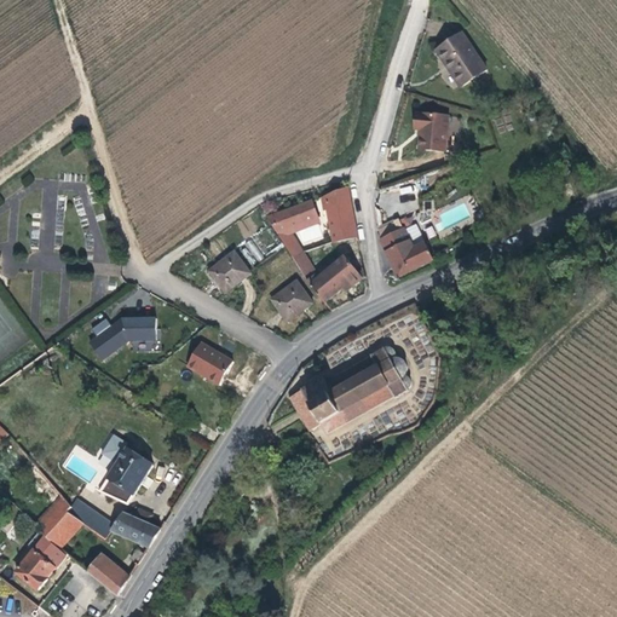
[(460,32),(436,47),(449,67),(460,85),(484,68),(460,32)]
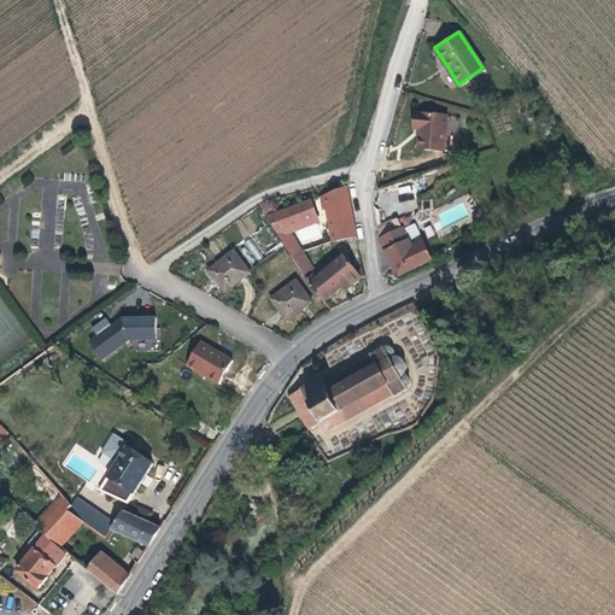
[(443,148),(446,113),(417,111),(415,127),(419,127),(419,132),(416,146),(443,148)]
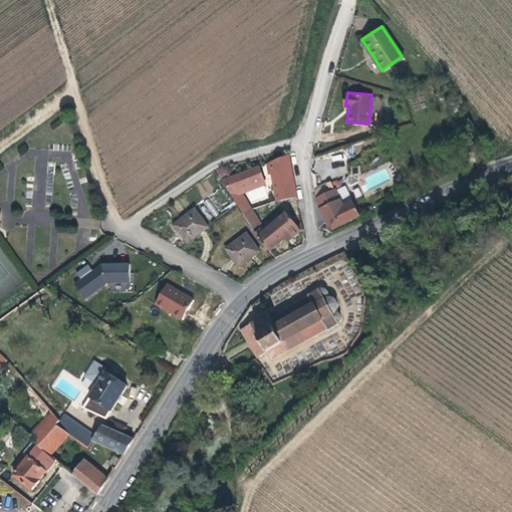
[(292,179),(287,154),(268,161),(275,199),(295,196),(292,179)]
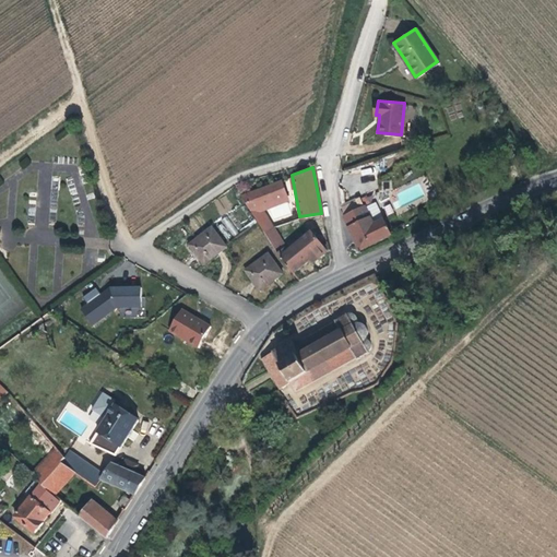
[(258,204),(283,194),(285,191),(281,179),(240,193),(249,208),(258,204)]
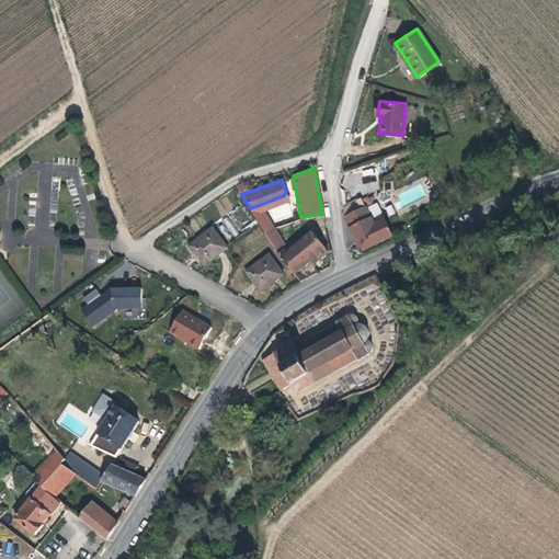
[(392,234),(388,227),(385,218),(374,224),(365,206),(371,204),(367,197),(362,200),(361,198),(342,207),(343,215),(348,225),(360,250),(373,243),(392,234)]
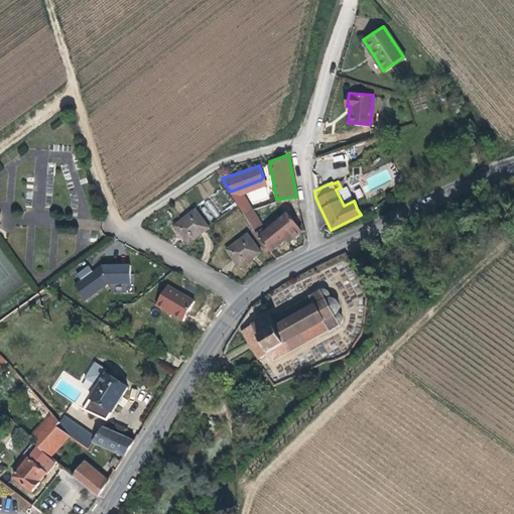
[(250,208),(238,188),(230,191),(242,213),(250,208)]
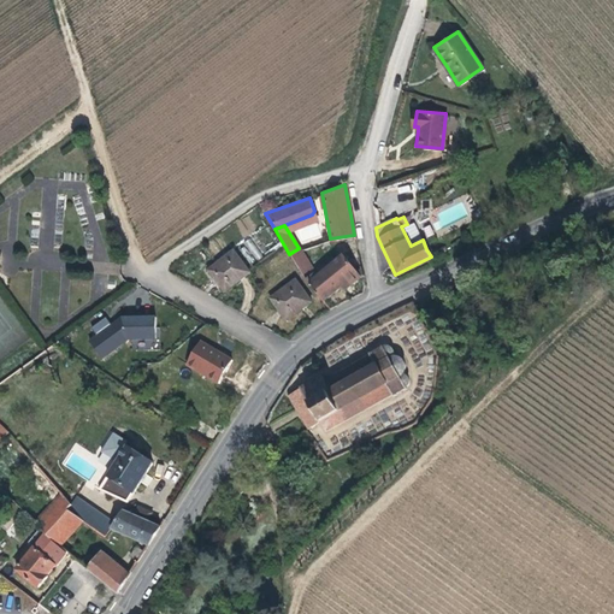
[(312,270),(299,248),(289,254),(303,277),(312,270)]
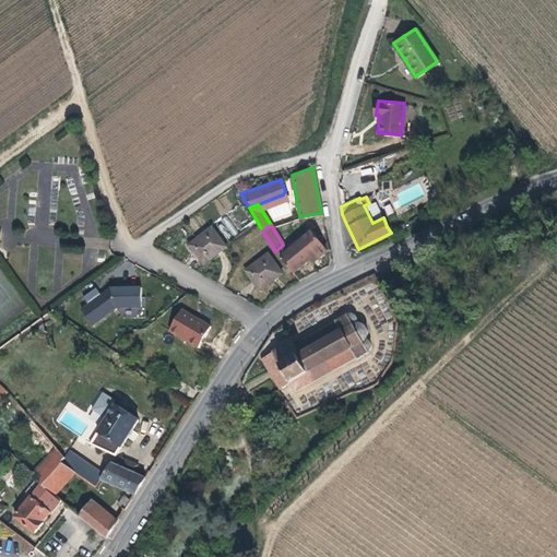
[(205,261),(225,245),(211,226),(188,243),(202,262),(205,261)]
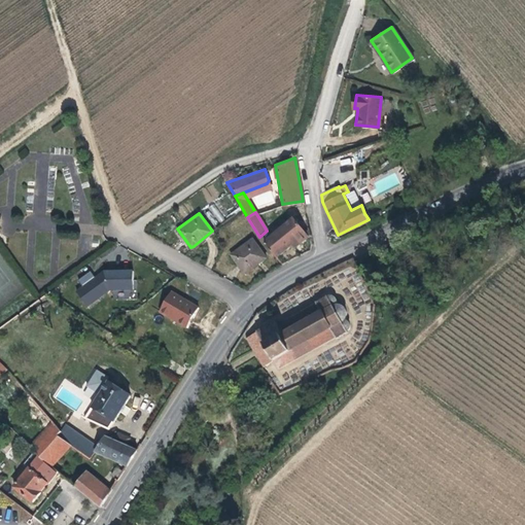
[(293,247),(307,235),(298,223),(291,216),(282,223),(280,221),(277,223),(279,226),(271,233),(269,230),(267,231),(259,237),(275,256),(275,255),(290,243),(293,247)]
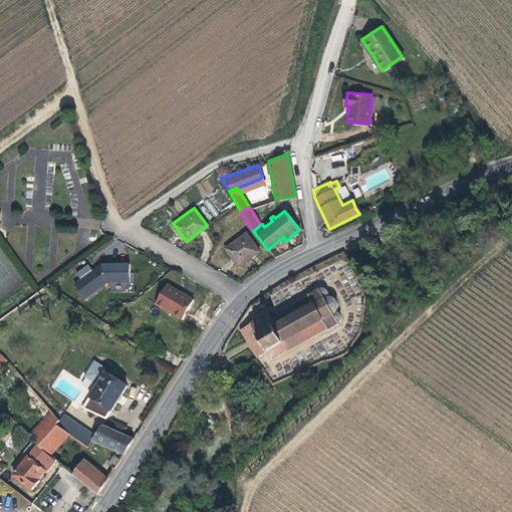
[(259,250),(245,232),(224,247),(230,256),(237,265),(259,250)]
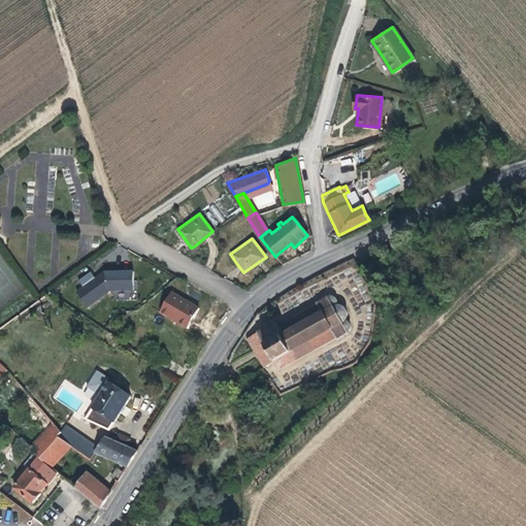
[(109,289),(132,288),(132,270),(103,270),(94,277),(89,270),(76,280),(81,286),(75,291),(86,305),(109,289)]
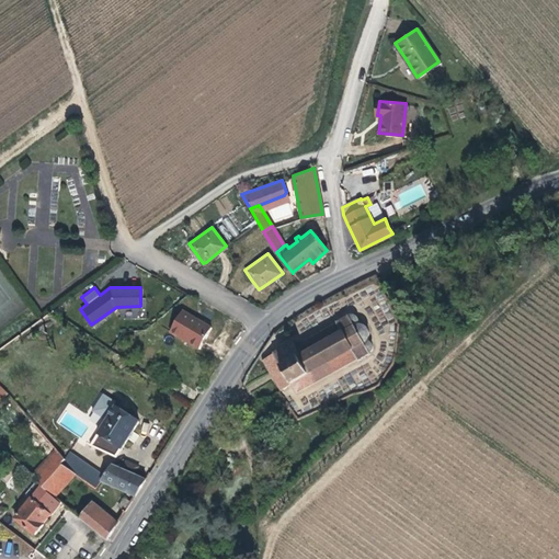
[(198,348),(210,326),(198,319),(198,320),(193,317),(194,316),(182,309),(169,330),(198,348)]
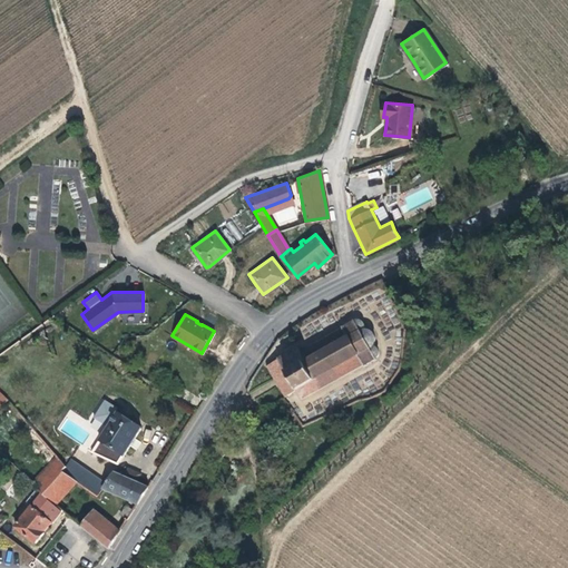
[(301,398),(364,363),(375,358),(376,356),(376,355),(378,354),(379,354),(379,352),(379,351),(379,349),(379,348),(378,346),(378,345),(376,344),(374,343),(375,341),(375,340),(375,339),(375,335),(374,333),(374,332),(373,331),(371,329),(370,329),(369,327),(368,326),(365,326),(363,327),(364,324),(364,323),(364,322),(363,321),(362,320),(361,319),(360,317),(358,317),(355,317),(354,319),(300,350),(297,345),(277,358),(296,390),(301,398)]
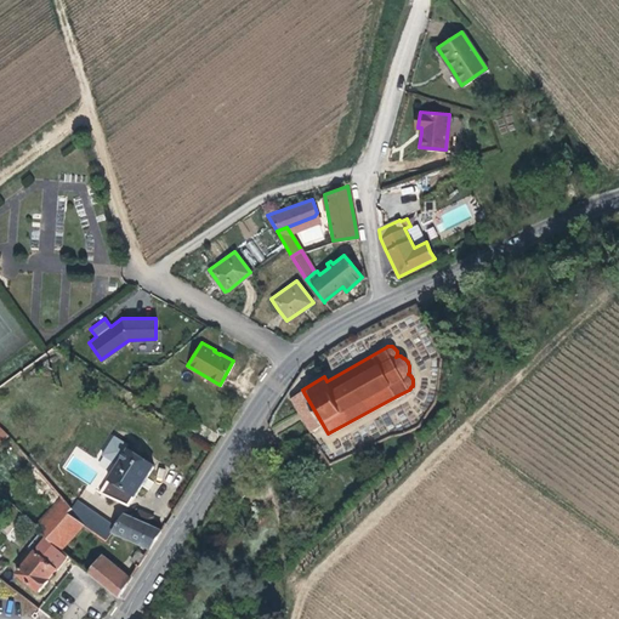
[(323,425),(302,390),(290,397),(310,431),(323,425)]
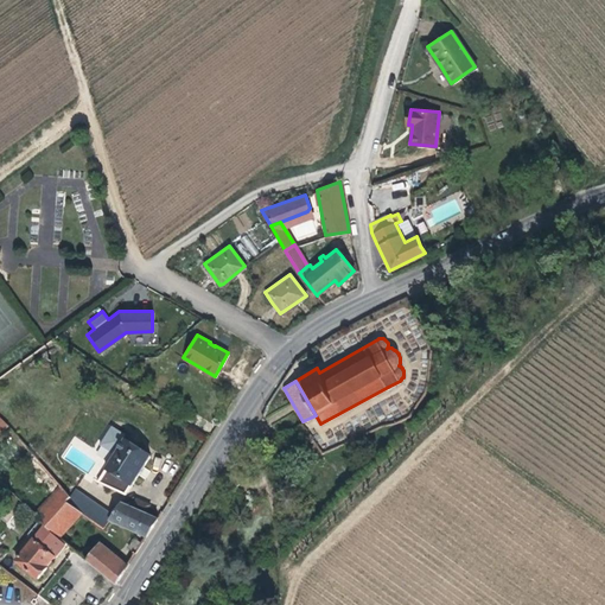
[(138,471),(148,453),(135,445),(137,444),(135,440),(129,437),(126,438),(125,439),(123,438),(95,481),(123,494),(138,471)]
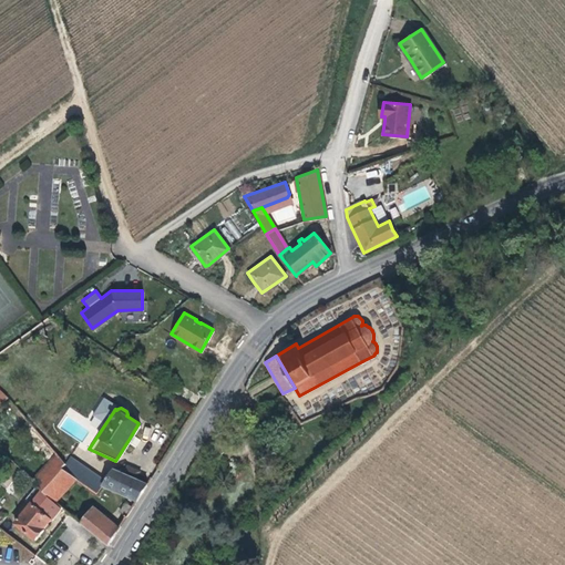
[(54,500),(74,476),(61,466),(65,463),(55,452),(30,480),(53,501),(54,500)]
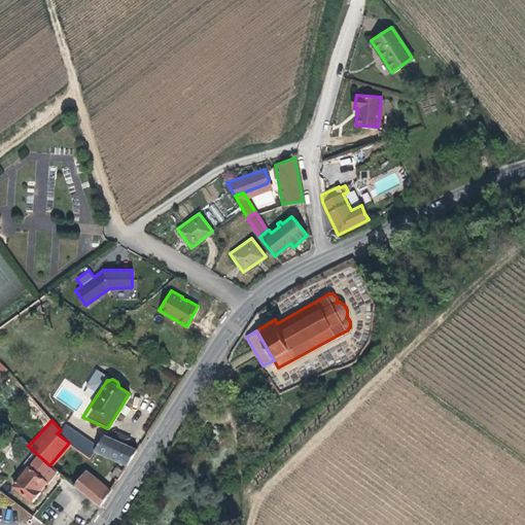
[(93,450),(79,440),(82,436),(65,425),(61,430),(57,433),(69,443),(89,456),(93,450)]
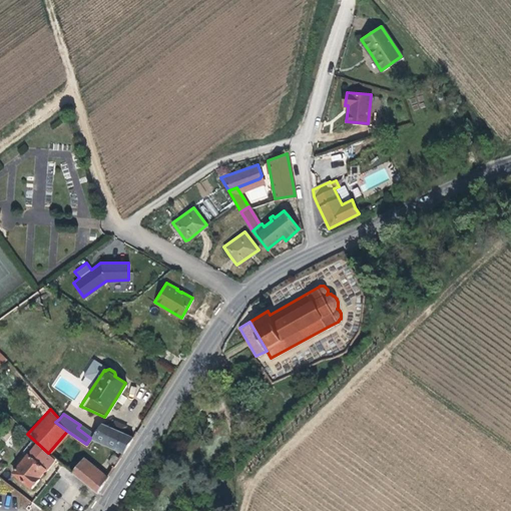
[(122,432),(125,425),(114,419),(111,426),(122,432)]
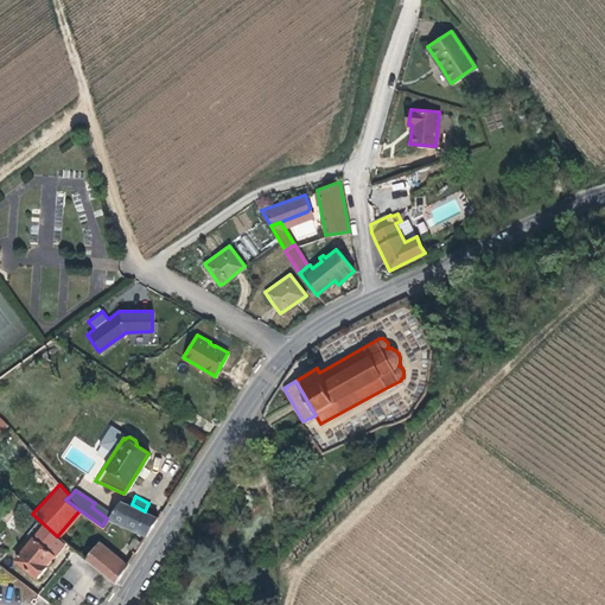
[(145,534),(157,516),(145,511),(132,504),(120,500),(108,517),(128,527),(145,534)]
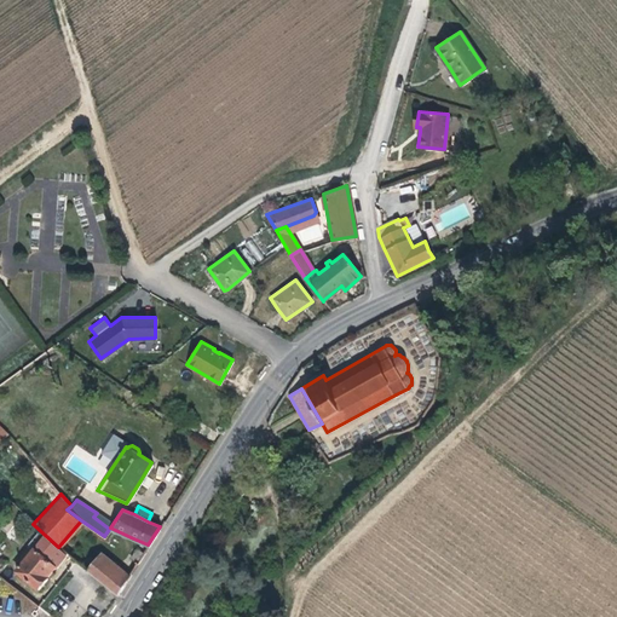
[(36,588),(47,576),(46,575),(50,571),(53,565),(32,547),(13,569),(36,588)]
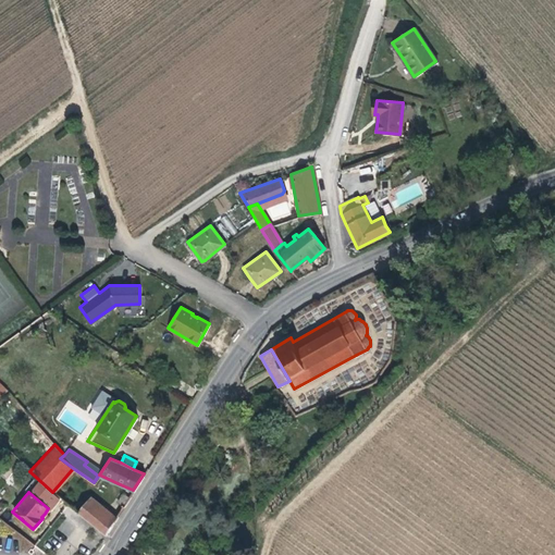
[(123,506),(130,496),(122,492),(115,501),(123,506)]
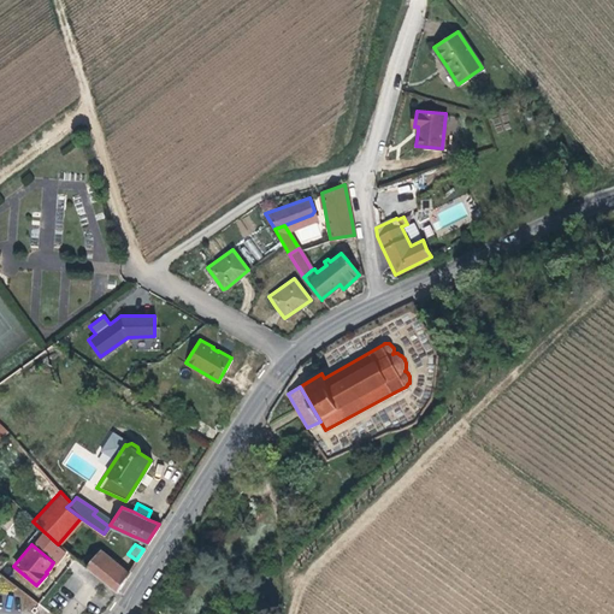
[(125,577),(96,553),(94,554),(93,556),(90,554),(88,554),(82,562),(102,580),(116,592),(125,577)]
